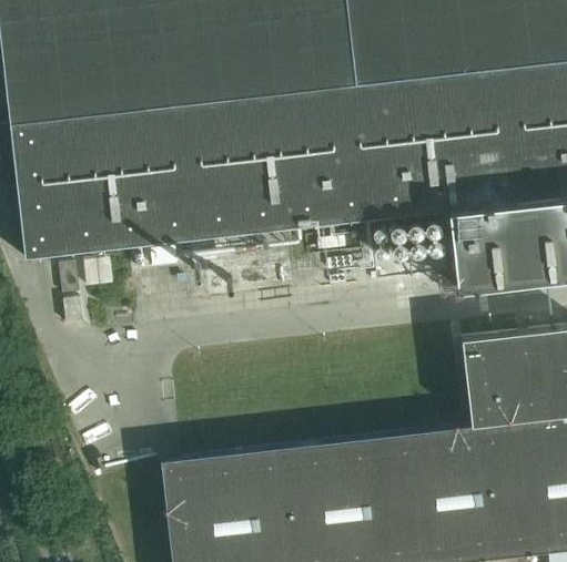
[(566,0),(0,0),(0,31),(11,126),(0,128),(0,187),(18,185),(27,262),(93,254),(94,261),(84,262),(88,289),(113,286),(110,259),(108,259),(107,253),(452,213),(461,292),(566,279),(566,0)]
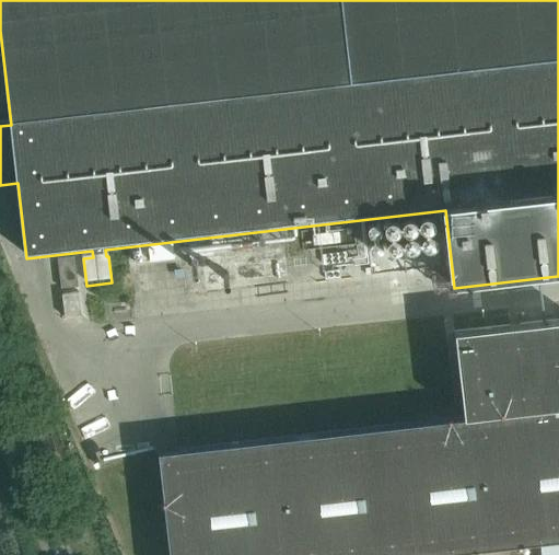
[(417,224),(374,228),(377,276),(409,273),(409,269),(433,268),(430,235),(418,235),(417,224)]
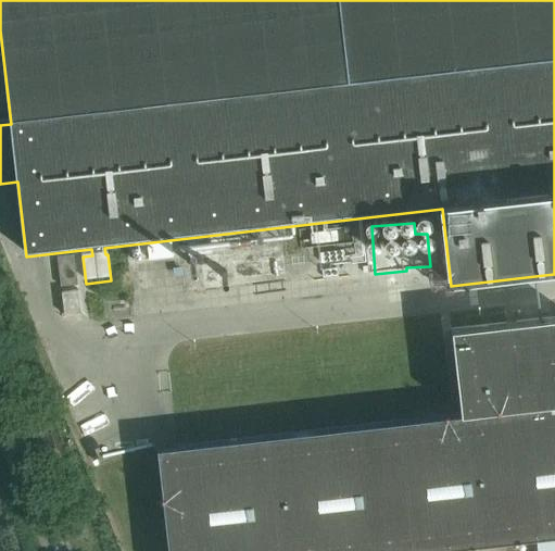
[(78,289),(75,260),(59,262),(62,291),(78,289)]
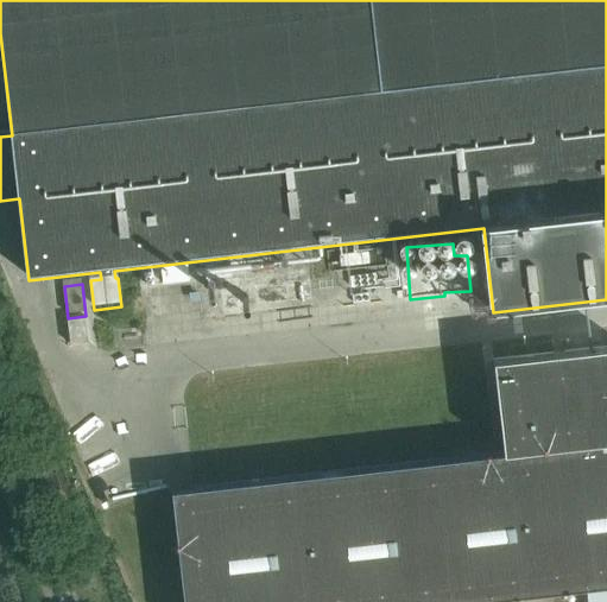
[(317,308),(317,287),(264,289),(264,310),(317,308)]
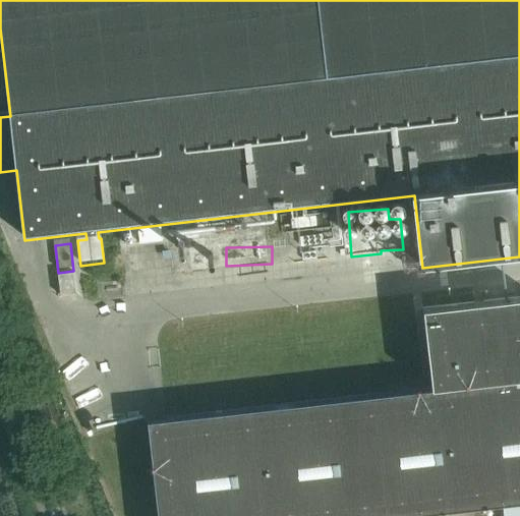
[(431,393),(148,424),(157,515),(443,515),(519,507),(519,302),(423,313),(431,393)]
